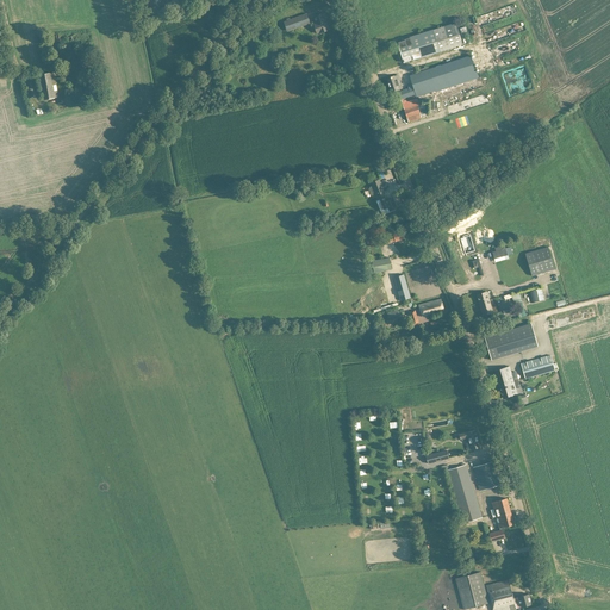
[(313,17),(316,23),(313,24),(317,33),(329,30),(324,13),(313,17)]
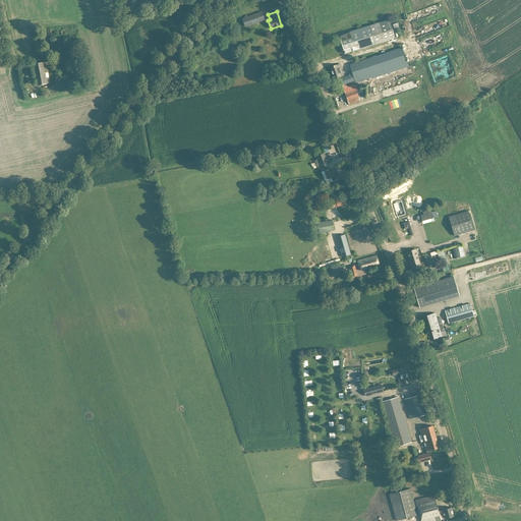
[(245,26),(259,21),(265,19),(262,12),(242,18),(244,23),(245,26)]
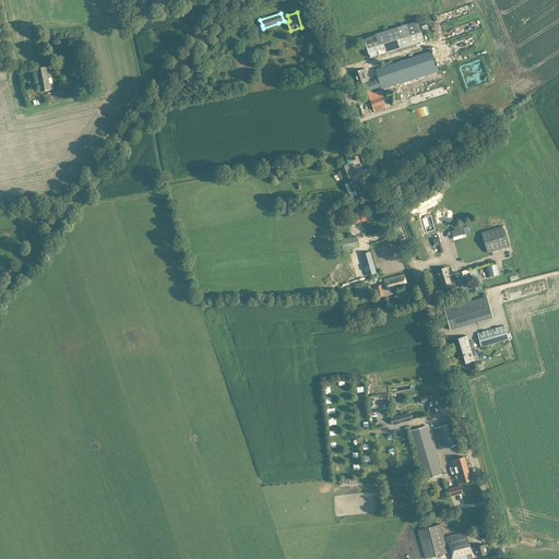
[(466,22),(467,31),(470,31),(470,28),(482,26),(480,20),(466,22)]
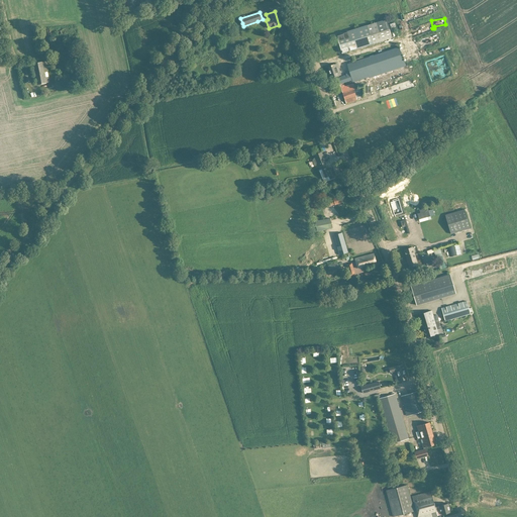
[(387,19),(345,32),(343,32),(343,34),(337,35),(342,54),(392,37),(387,19)]
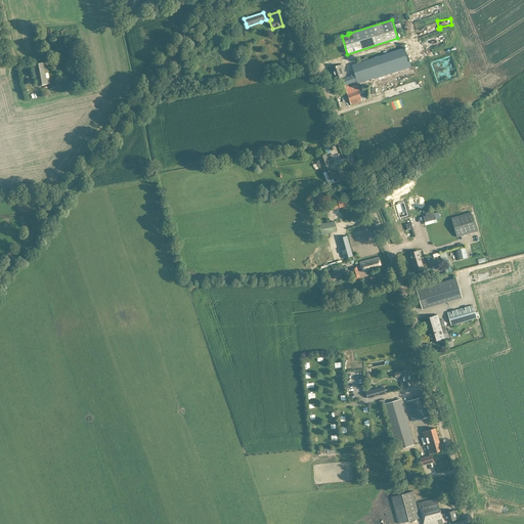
[(375,78),(375,79),(411,67),(405,47),(367,59),(352,64),(354,73),(351,74),(351,76),(343,79),(345,85),(344,85),(351,104),(362,101),(358,90),(360,89),(359,84),(349,87),(348,84),(357,81),(358,84),(375,78)]
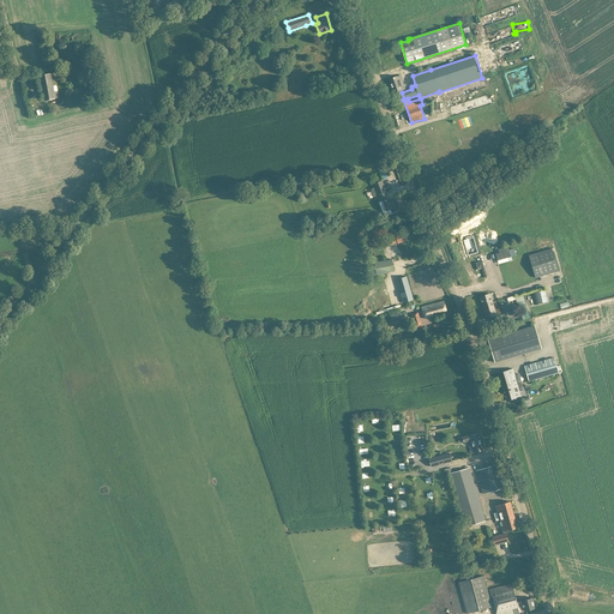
[(44,101),(50,100),(59,97),(56,84),(58,84),(56,72),(40,76),(44,101)]
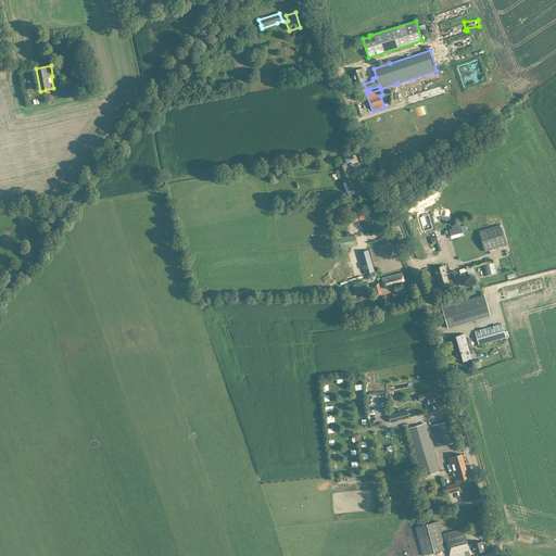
[(356,84),(362,83),(367,80),(363,67),(352,71),(356,84)]
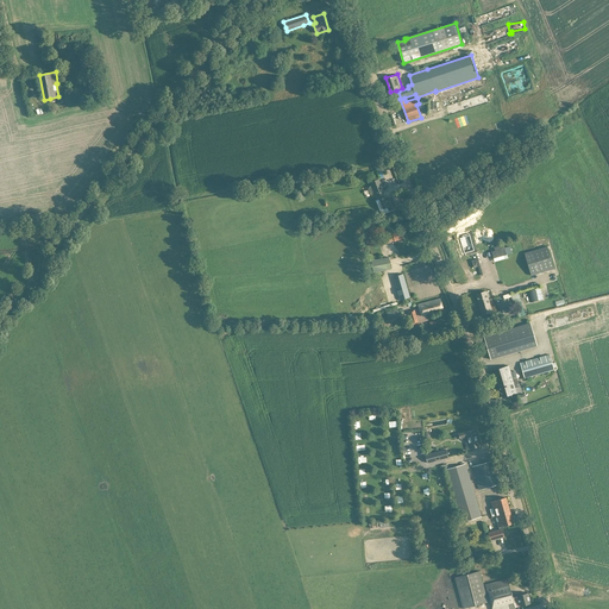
[(371,182),(372,186),(370,187),(372,195),(376,193),(377,196),(384,194),(378,180),(371,182)]
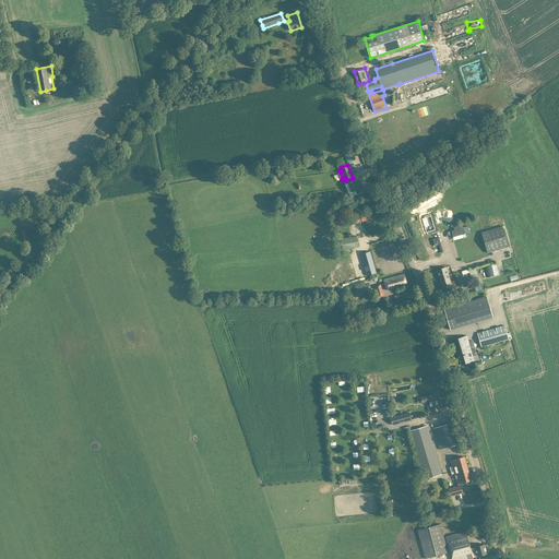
[(361,192),(361,191),(363,191),(359,182),(354,185),(353,181),(344,185),(347,193),(354,191),(355,193),(357,192),(357,193),(358,192),(358,193),(360,194),(361,193),(361,192)]
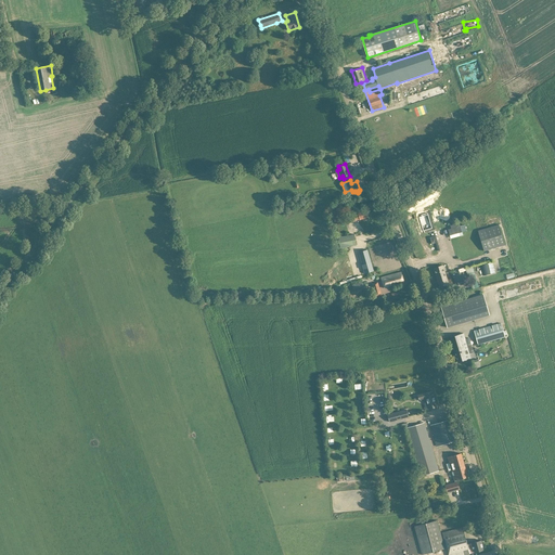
[(365,210),(361,213),(358,214),(358,211),(351,214),(352,216),(353,221),(368,217),(365,210)]
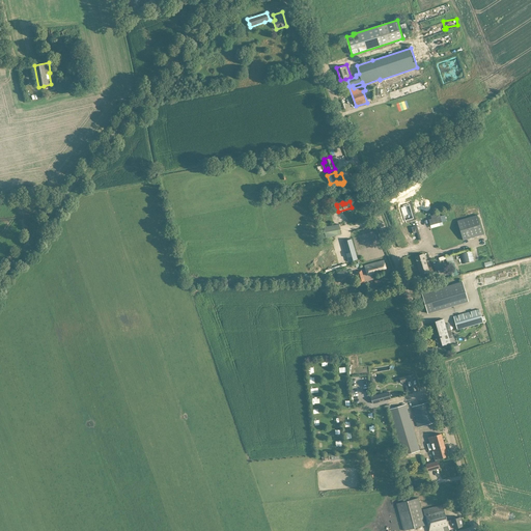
[(410,205),(401,207),(400,207),(400,208),(401,208),(402,213),(403,216),(404,221),(406,221),(413,219),(414,219),(413,218),(413,217),(410,205)]
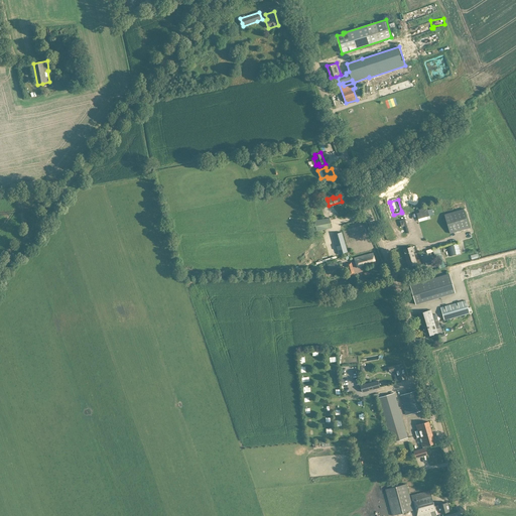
[(430,219),(428,210),(425,211),(424,208),(418,210),(419,213),(416,213),(418,219),(427,217),(428,219),(430,219)]
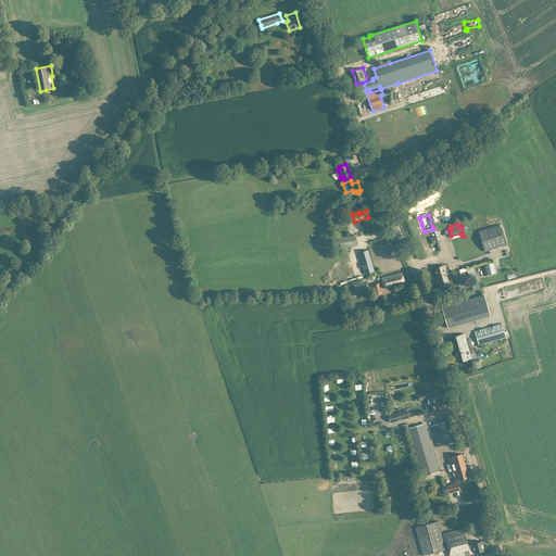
[(500,225),(480,230),(485,251),(506,245),(500,225)]
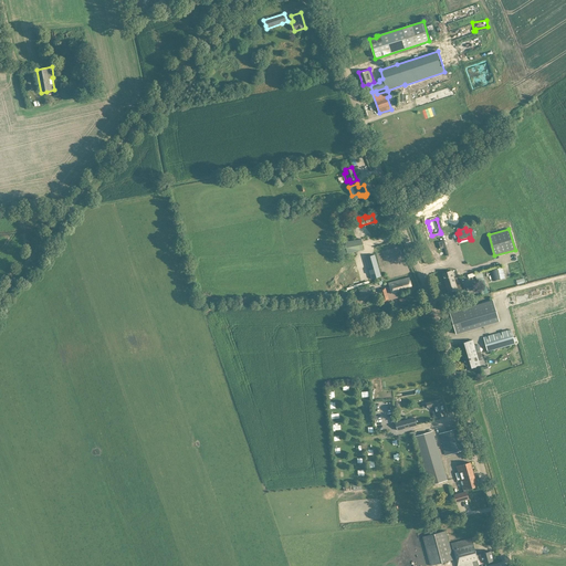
[(347,253),(358,251),(364,250),(362,239),(345,242),(347,253)]
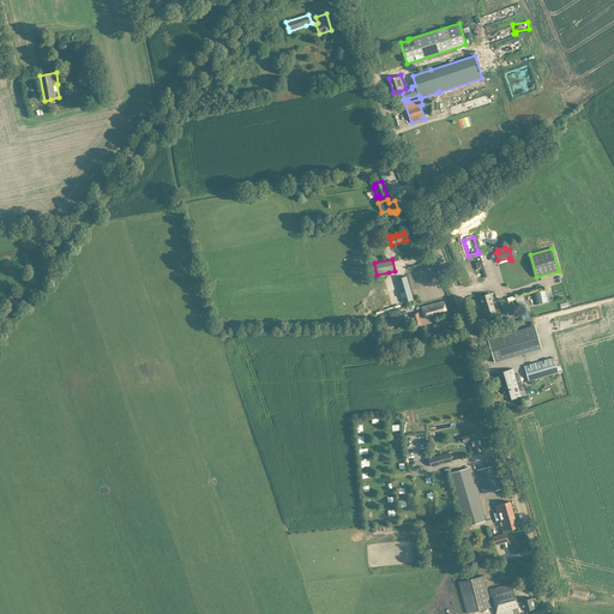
[(407,276),(397,280),(399,288),(404,302),(414,300),(407,276)]
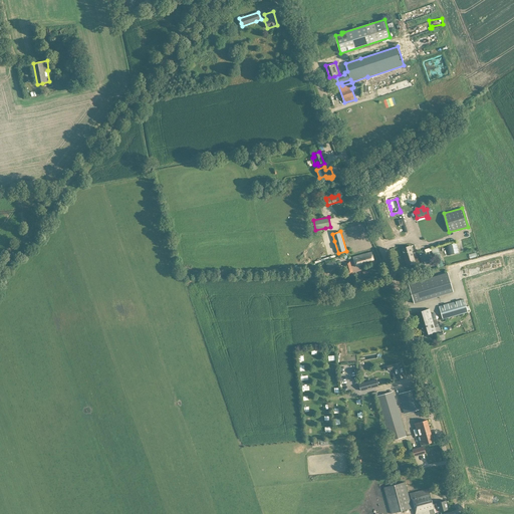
[(332,259),(327,242),(314,246),(320,263),(332,259)]
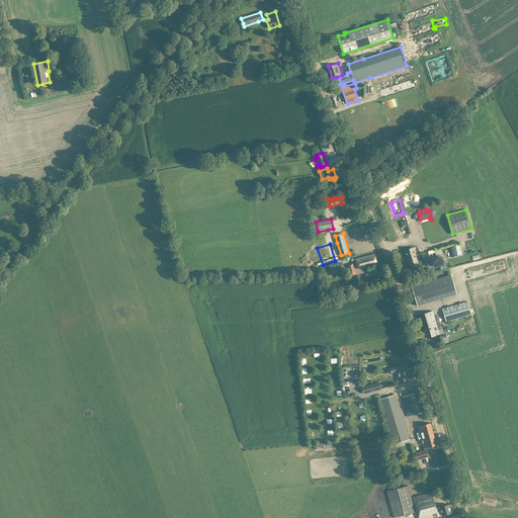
[(458,255),(455,246),(449,247),(451,257),(458,255)]
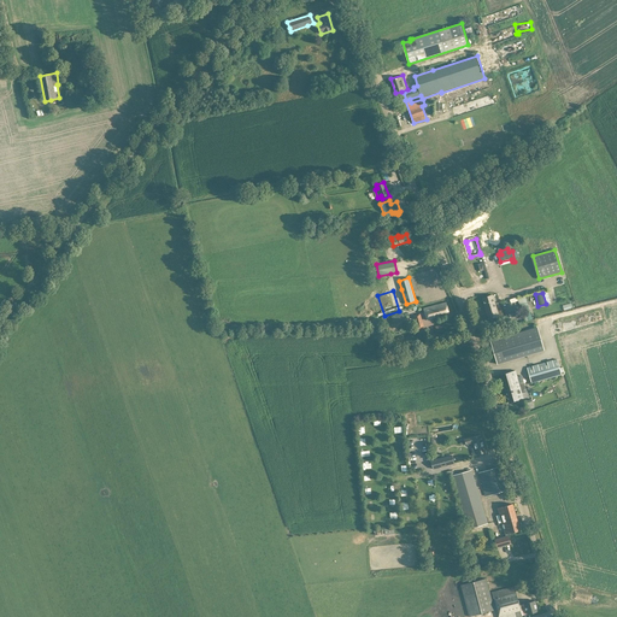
[(488,319),(498,316),(492,295),(482,298),(488,319)]
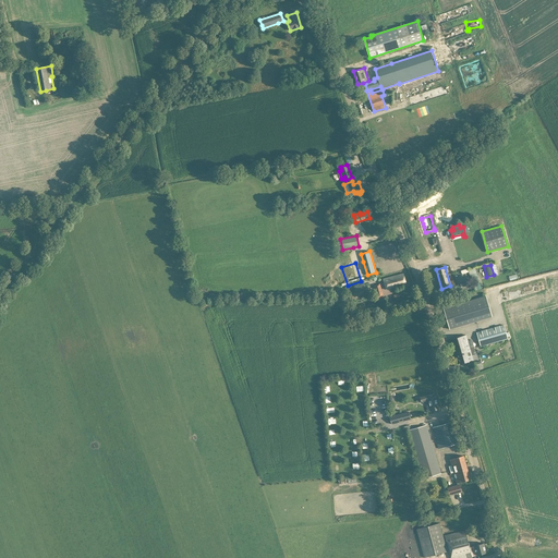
[(475,290),(482,289),(475,269),(465,273),(466,273),(462,274),(464,280),(468,279),(469,282),(472,281),(475,290)]
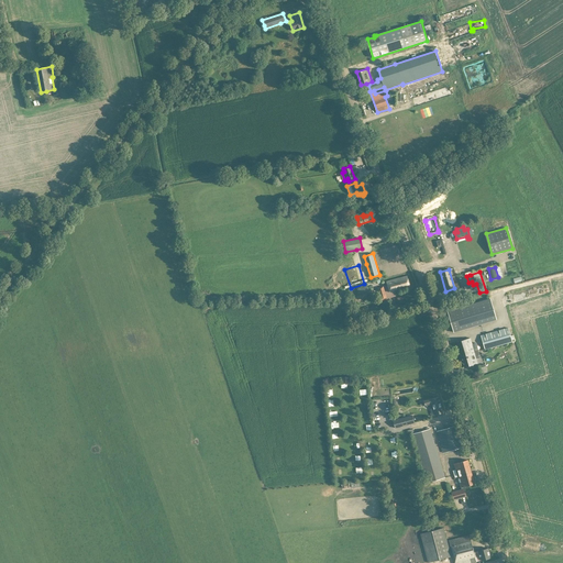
[(389,291),(405,287),(409,286),(407,276),(386,283),(389,291)]
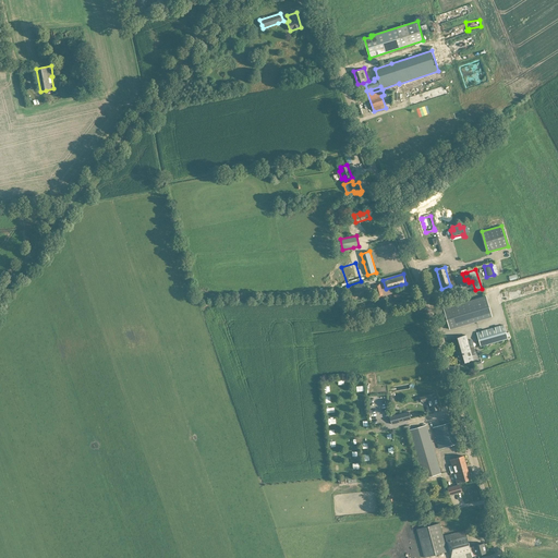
[(379,284),(373,287),(376,299),(383,296),(379,284)]
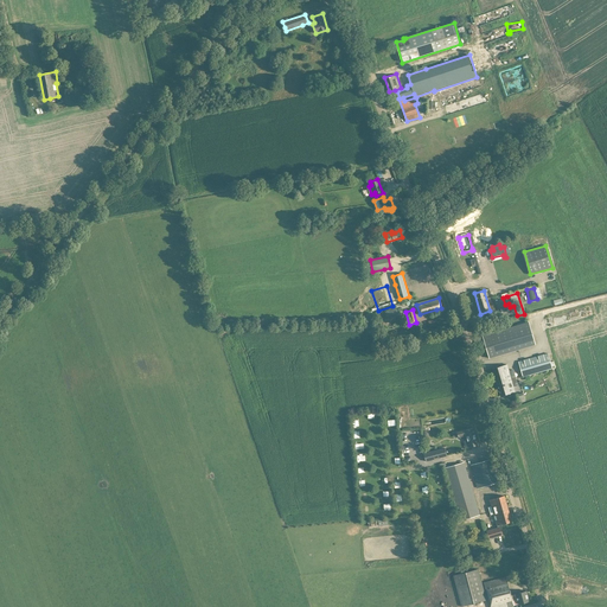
[(535,345),(528,323),(483,336),(490,358),(535,345)]
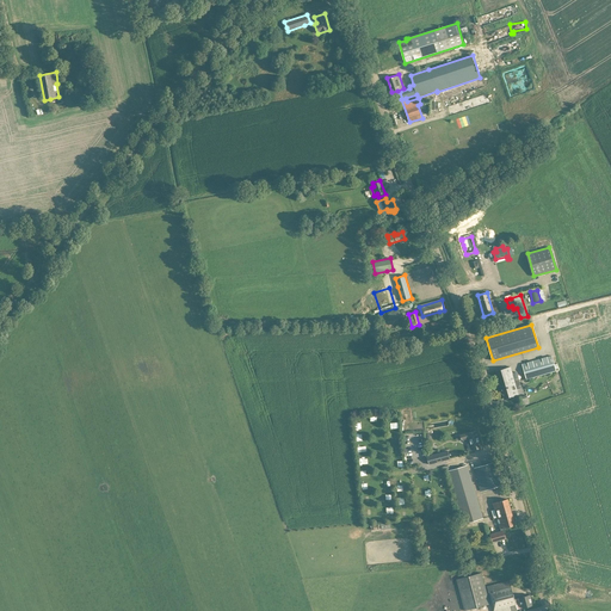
[(522,364),(526,380),(556,371),(555,369),(559,368),(557,364),(554,364),(551,356),(522,364)]
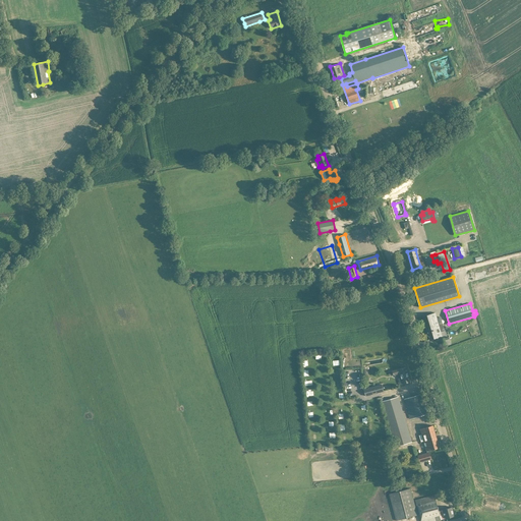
[(436,313),(427,315),(422,316),(429,340),(442,336),(436,313)]
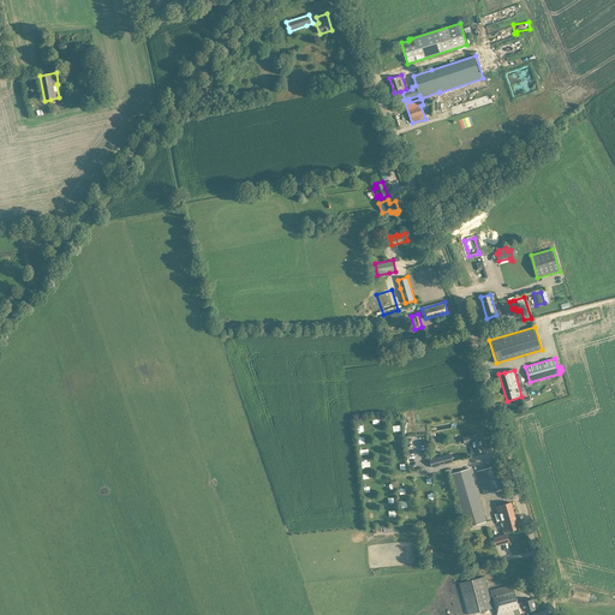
[(479,434),(471,436),(472,441),(476,453),(483,451),(482,445),(483,445),(479,434)]
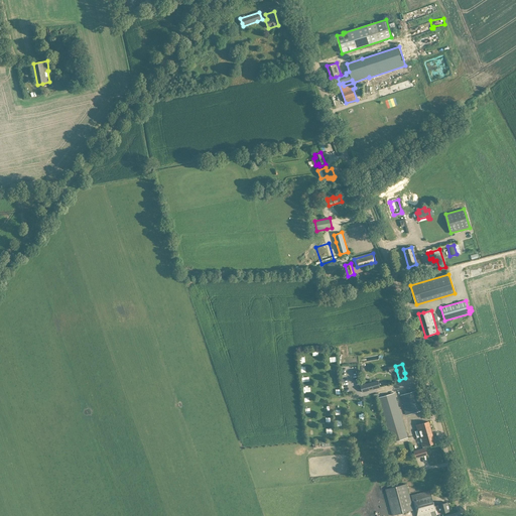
[(378,381),(360,386),(362,393),(380,387),(378,381)]
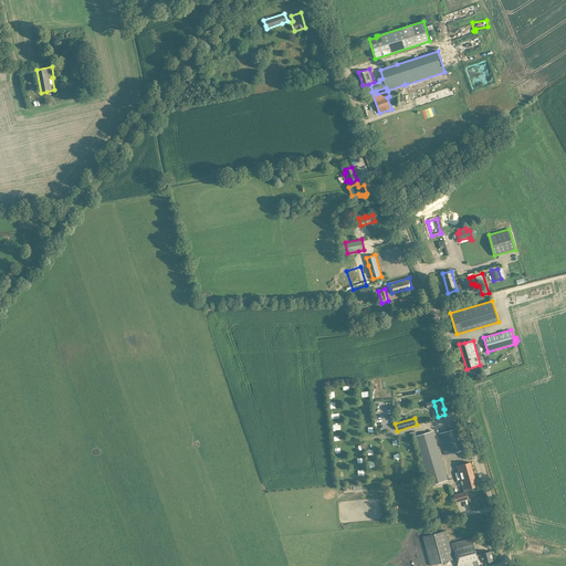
[(446,456),(460,451),(464,450),(459,428),(440,433),(446,456)]
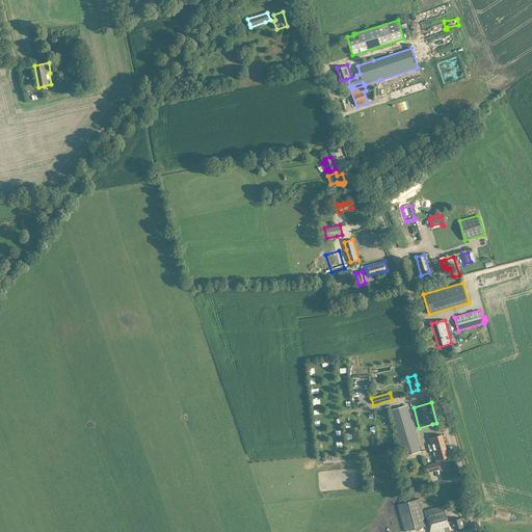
[(420,451),(406,405),(390,410),(403,456),(420,451)]
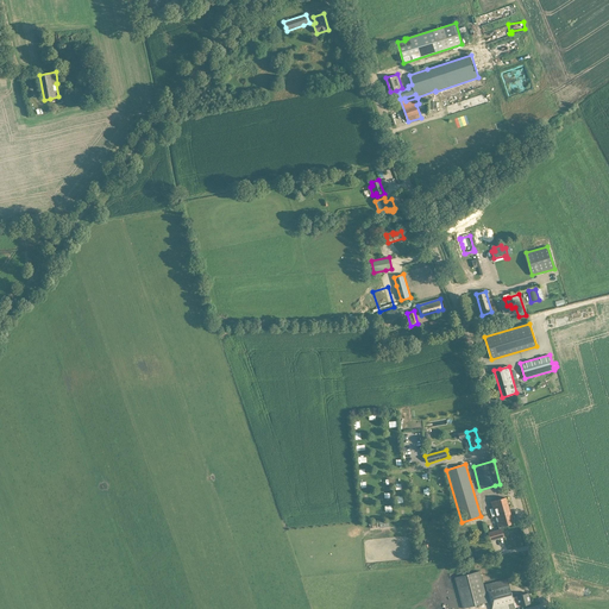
[(501,527),(508,525),(513,523),(506,497),(491,502),(500,529),(488,533),(490,541),(504,537),(502,529),(501,527)]
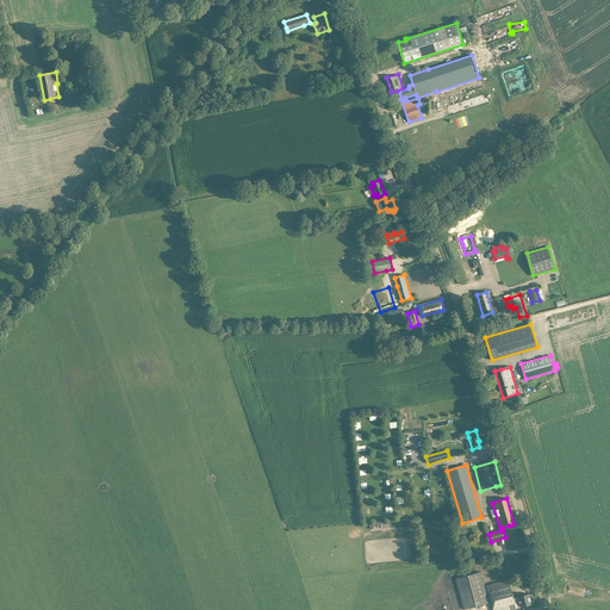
[(464,609),(489,603),(484,585),(480,572),(474,573),(455,578),(464,609)]
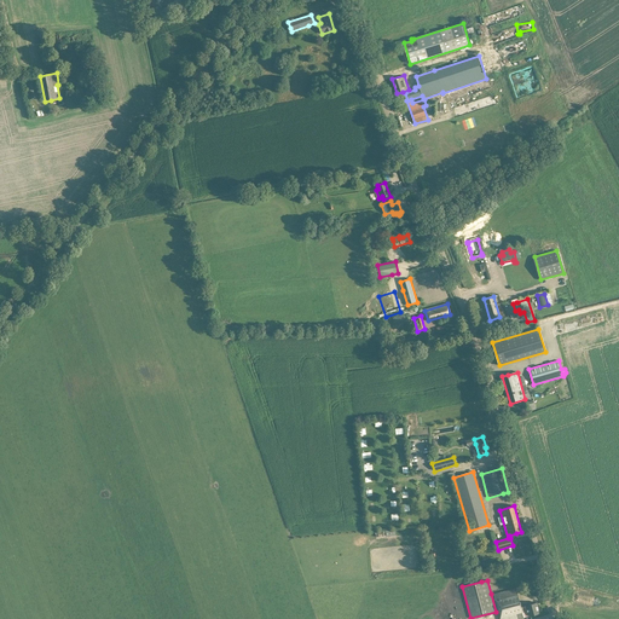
[(499,618),(521,618),(524,618),(539,613),(537,602),(521,607),(516,588),(510,590),(493,594),(498,611),(499,618)]
